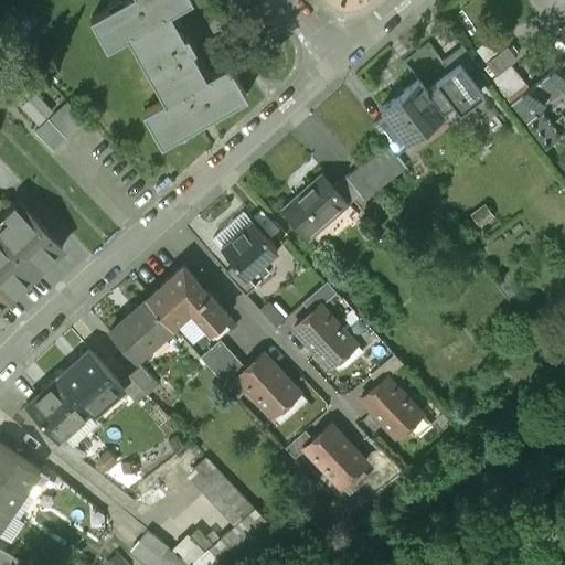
[(187,36),(184,39),(170,12),(192,0),(124,0),(93,18),(108,46),(129,34),(166,99),(145,110),(162,144),(246,96),(228,64),(206,77),(192,51),(194,50),(194,51),(196,50),(188,35),(187,36)]
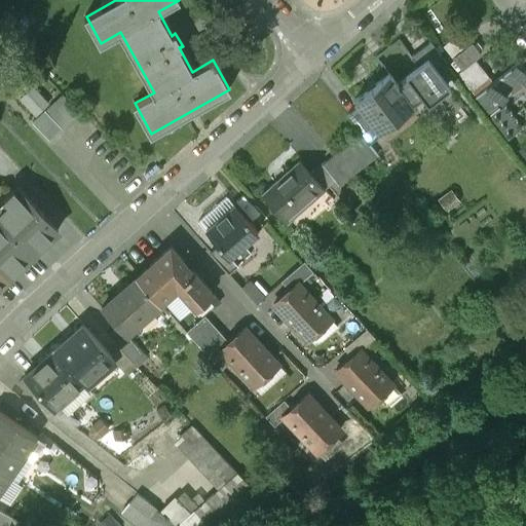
[(446,61),(431,41),(411,57),(418,65),(428,58),(437,68),(446,61)]
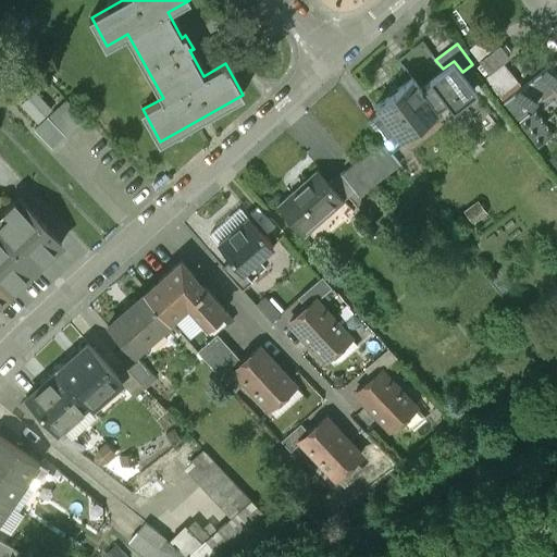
[(535,112),(530,116),(524,111),(556,85),(556,60),(504,101),(539,148),(554,136),(535,112)]
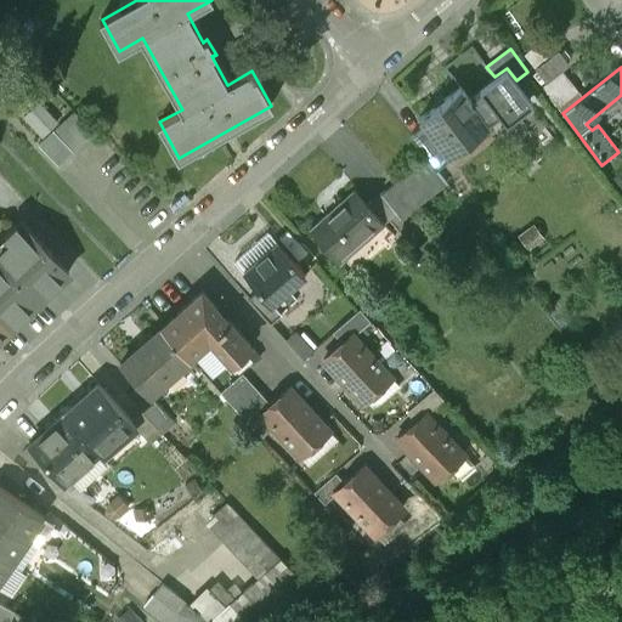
[(481,91),(470,100),(487,122),(498,113),(507,123),(533,102),(516,80),(507,68),(495,77),(480,89),(481,91)]
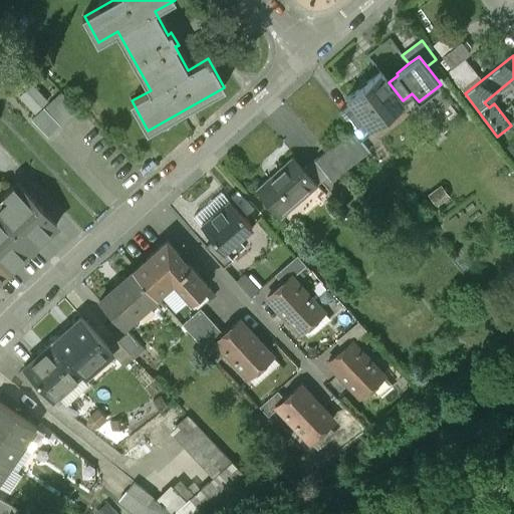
[(479,75),(465,58),(447,71),(461,89),(479,75)]
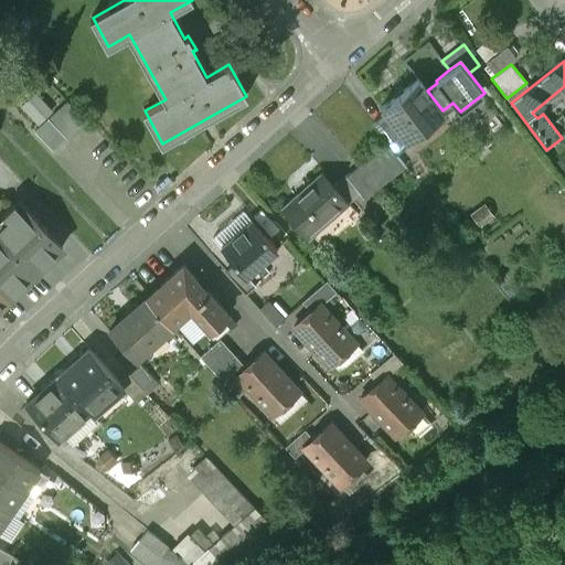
[(427,91),(418,78),(381,107),(386,115),(407,141),(445,112),(443,110),(427,91)]
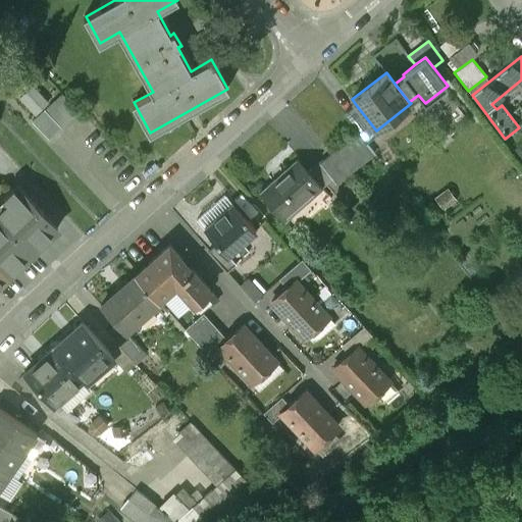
[(62,94),(45,110),(33,121),(49,139),(80,111),(62,94)]
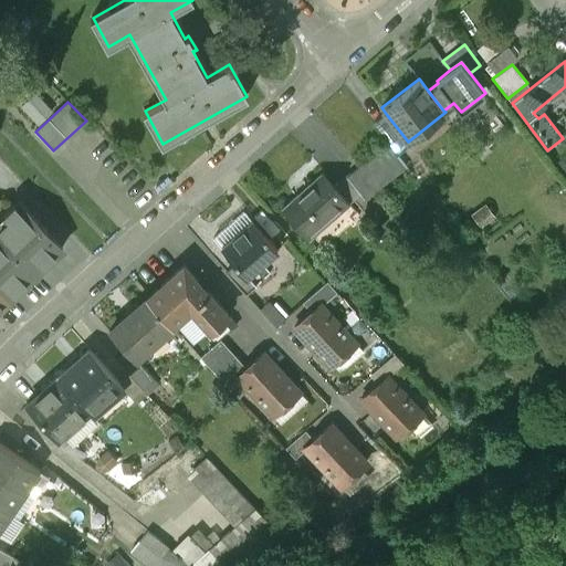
[(408,142),(387,115),(374,125),(389,145),(397,156),(411,145),(408,142)]
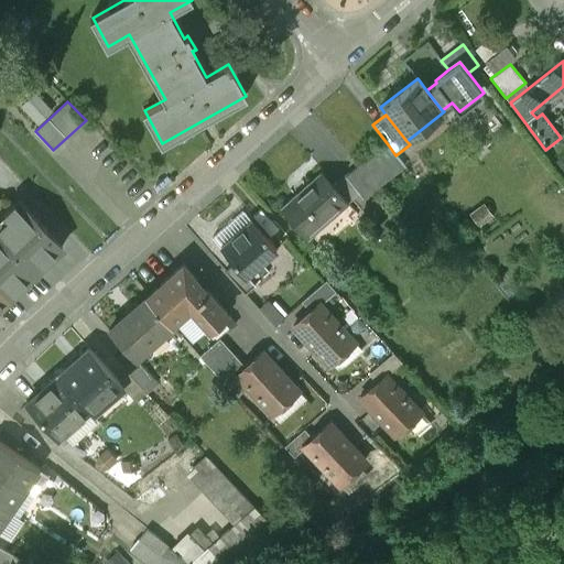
[(396,155),(388,144),(361,164),(379,186),(405,167),(396,155)]
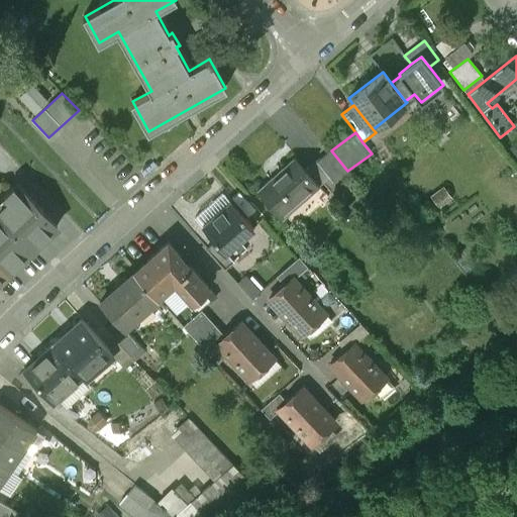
[(347,171),(331,150),(317,162),(320,165),(333,182),(347,171)]
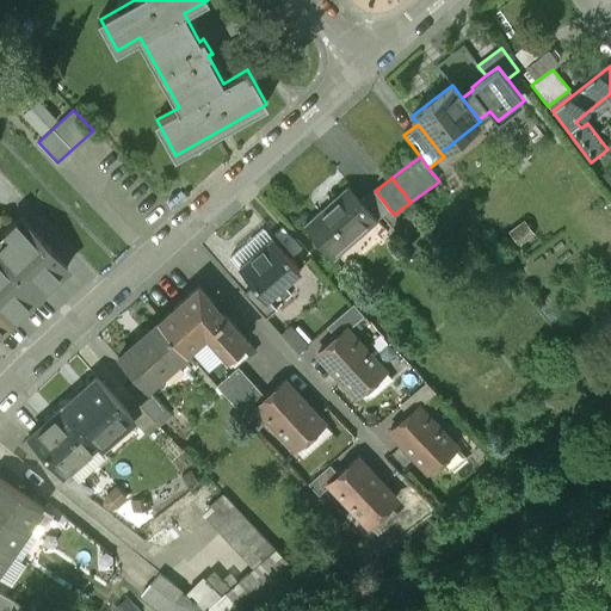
[(303,226),(341,269),(384,230),(346,187),(303,226)]
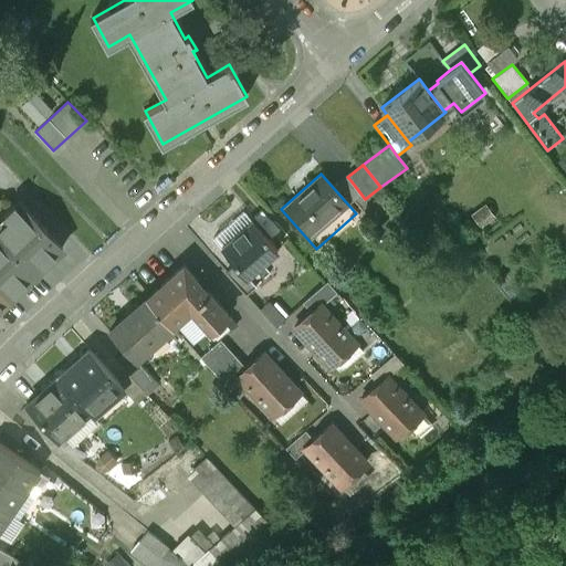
[(63,248),(18,200),(4,215),(8,219),(0,226),(0,285),(11,297),(33,275),(32,274),(39,269),(40,270),(63,248)]
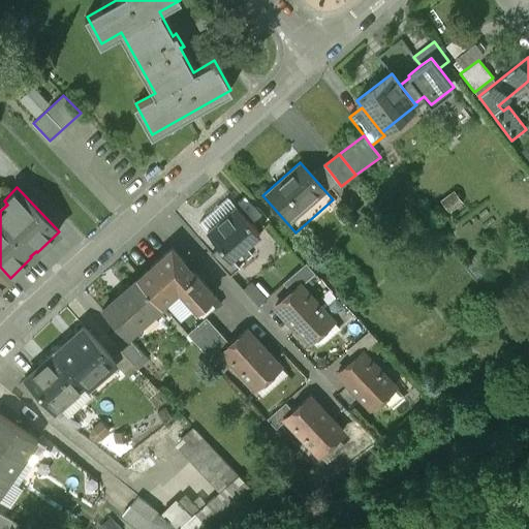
[(223,248),(231,258),(232,257),(259,234),(236,207),(208,231),(223,248)]
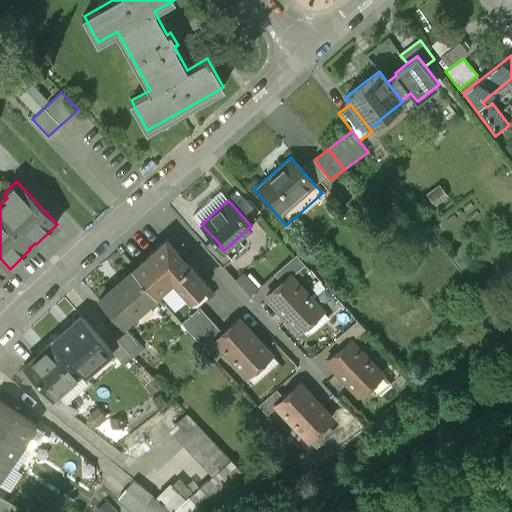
[(207,285),(167,240),(145,259),(147,261),(135,272),(156,296),(171,283),(188,302),(207,285)]
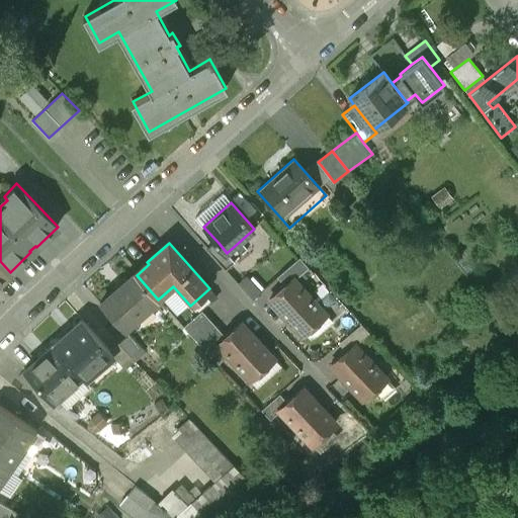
[(227,253),(219,243),(207,249),(226,270),(235,262),(228,252),(227,253)]
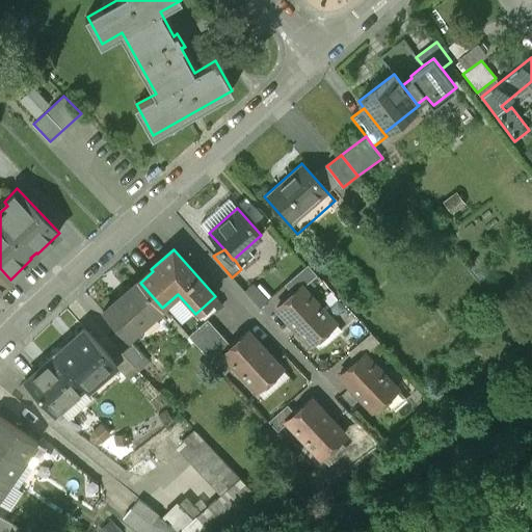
[(308,264),(285,285),(293,294),(302,286),(303,287),(317,274),(308,264)]
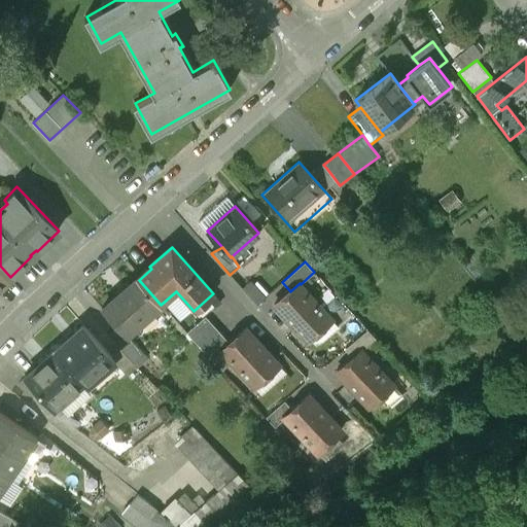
[(0,266),(0,286),(10,277),(0,266)]
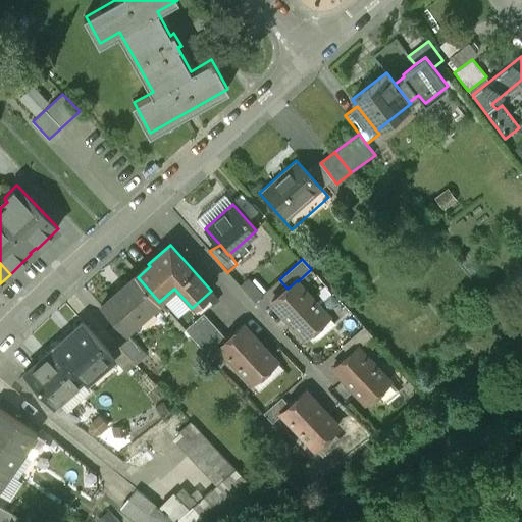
[(132,285),(119,296),(117,293),(102,307),(124,332),(159,302),(138,277),(129,283),(132,285)]
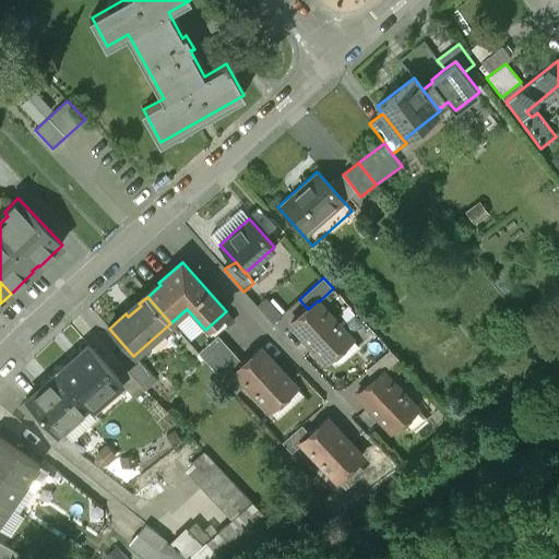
[(281,316),(266,300),(258,308),(272,323),(281,316)]
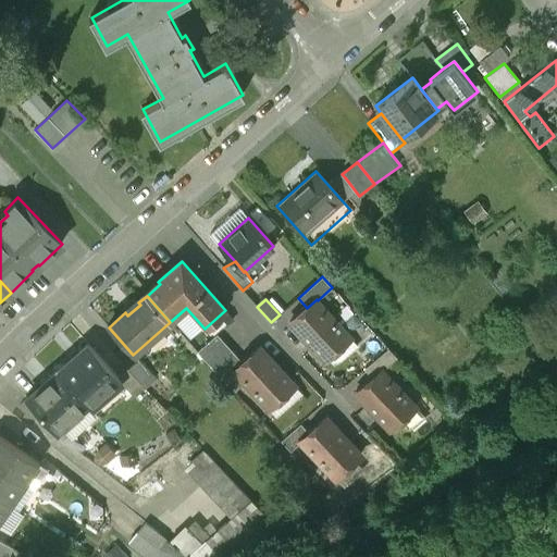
[(307,308),(291,323),(325,362),(351,339),(318,300),(317,299),(307,308)]
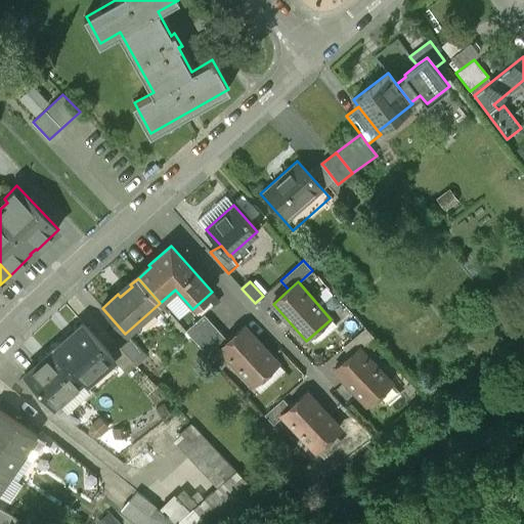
[(205,316),(186,333),(203,350),(221,334),(205,316)]
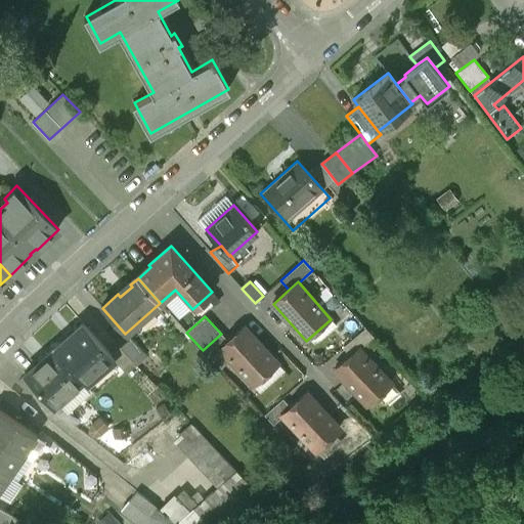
[(84,323),(54,350),(83,383),(86,386),(115,360),(116,360),(112,355),(84,323)]
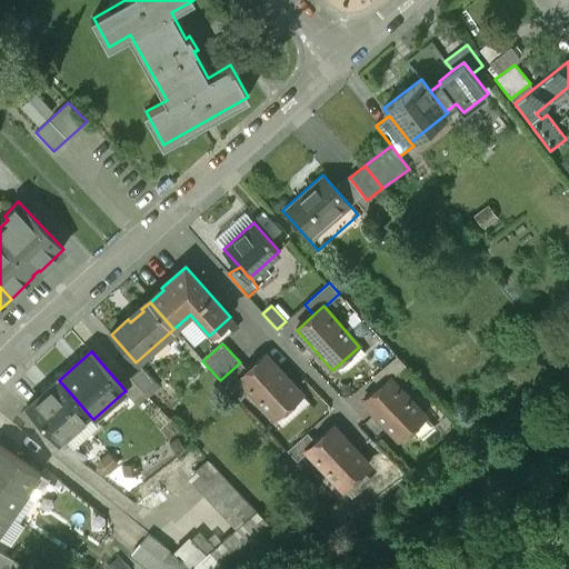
[(241,382),(275,421),(301,398),(267,358),(248,372),(240,381),(241,382)]
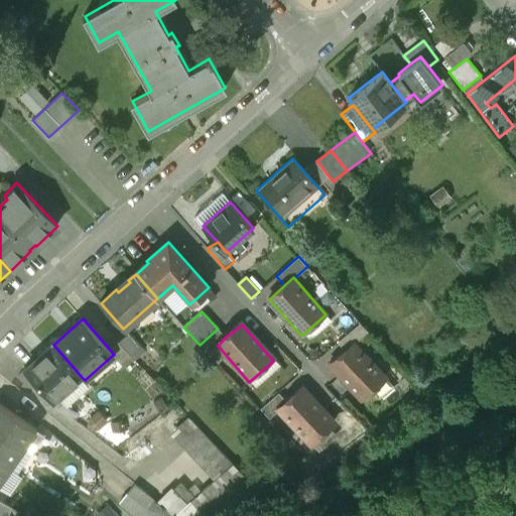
[(360,326),(338,346),(346,354),(354,347),(355,347),(356,348),(369,337),(360,326)]
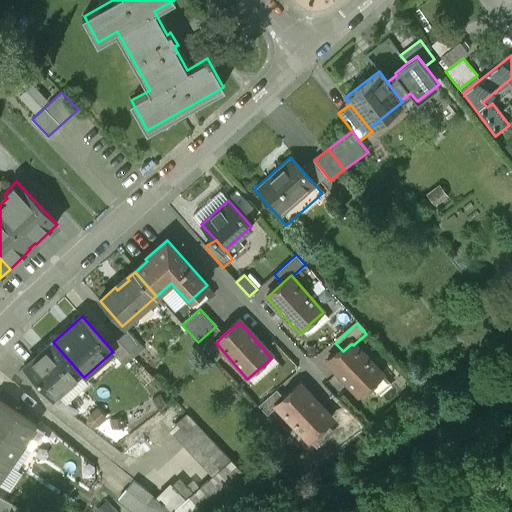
[(216,326),(198,342),(207,353),(217,344),(216,343),(223,335),(216,326)]
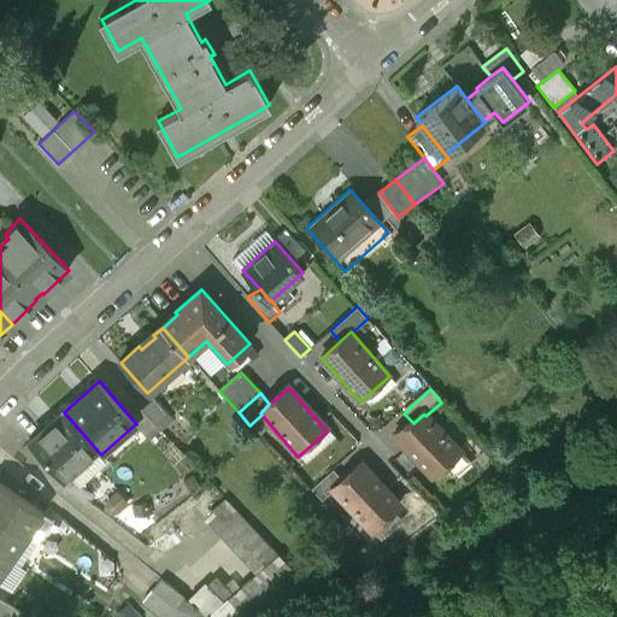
[(174,419),(154,398),(141,410),(162,430),(174,419)]
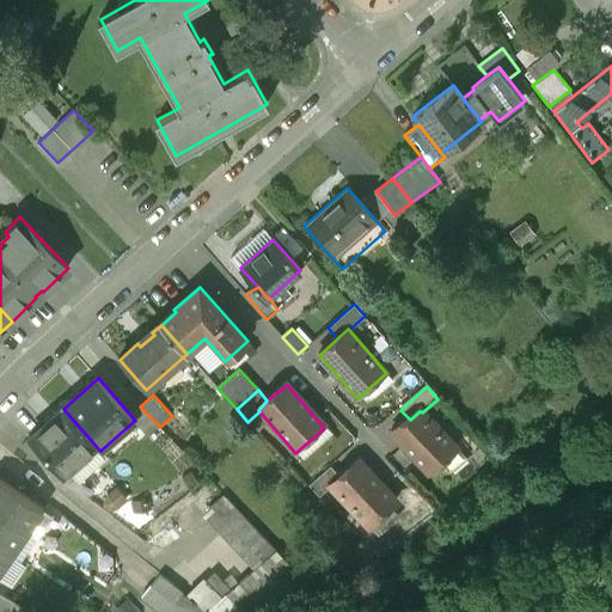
[(160,427),(140,407),(130,415),(135,421),(134,421),(148,438),(160,427)]
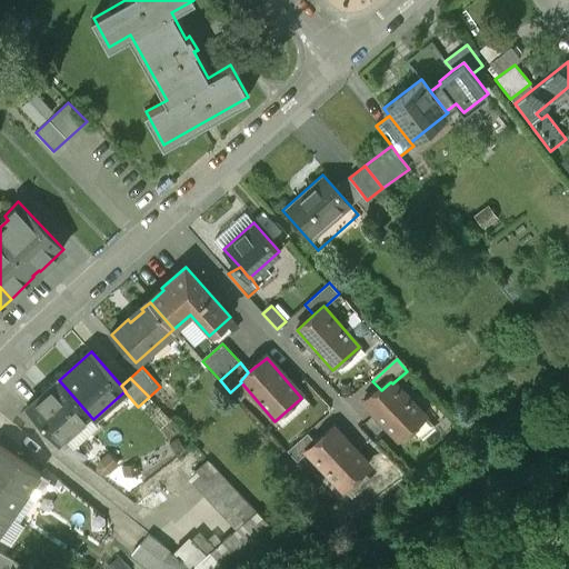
[(59,380),(28,408),(59,443),(90,416),(59,380)]
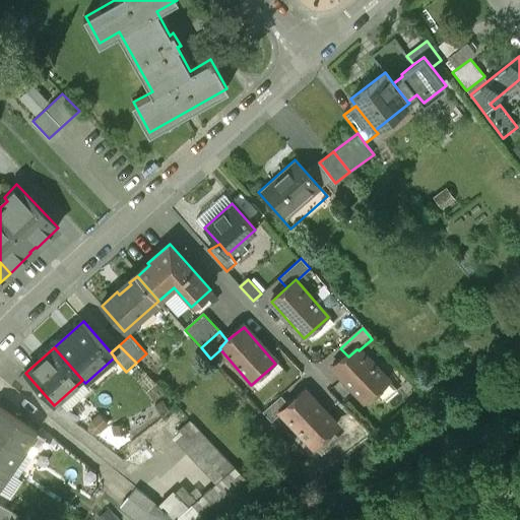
[(348,356),(333,372),(366,408),(376,399),(384,407),(397,395),(359,350),(358,349),(356,349),(348,356)]
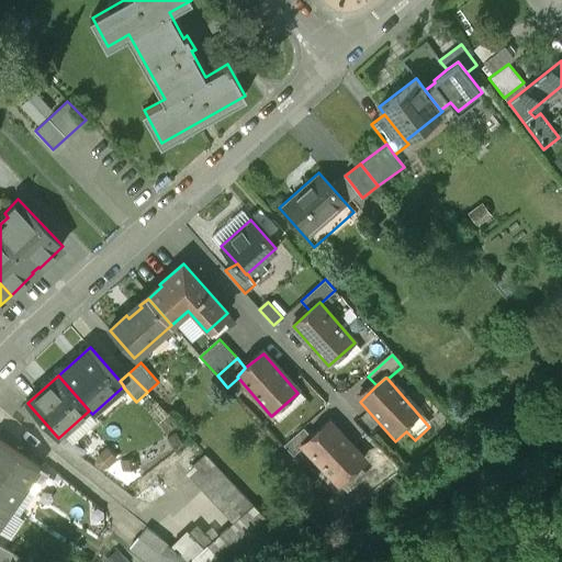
[(305,452),(339,491),(366,468),(330,428),(313,444),(304,451),(304,452),(305,452)]
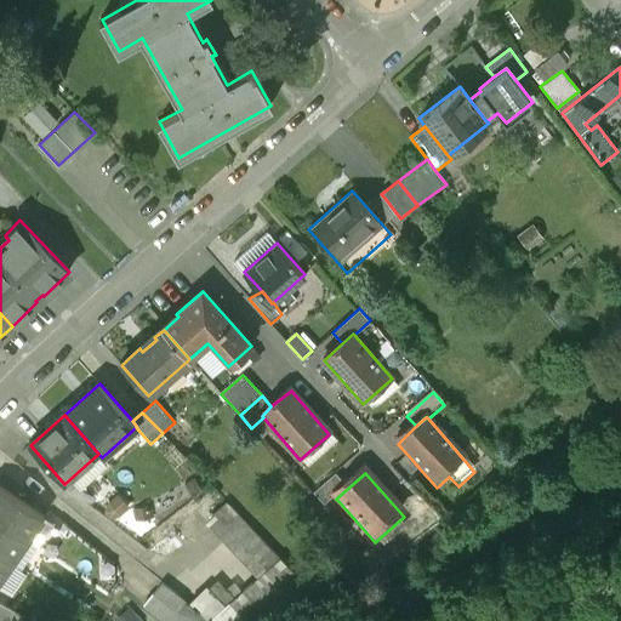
[(336,479),(314,499),(325,511),(337,500),(336,500),(336,499),(346,490),(336,479)]
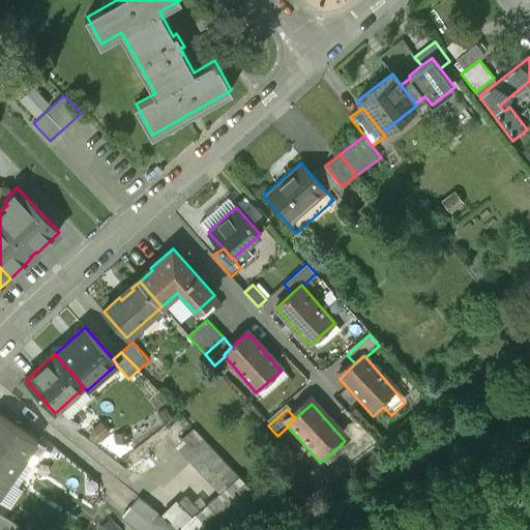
[(37,444),(0,418),(0,446),(24,463),(37,444)]
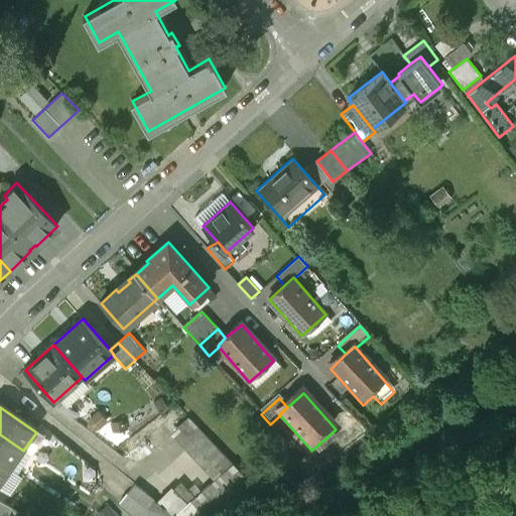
[(191,424),(175,439),(217,487),(181,515),(239,515),(259,499),(191,424)]
